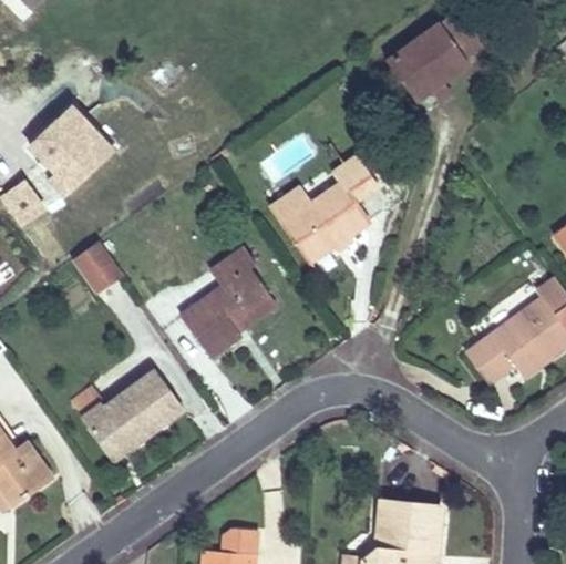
[(388,60),(410,92),(436,73),(442,81),(469,63),(441,23),(388,60)]
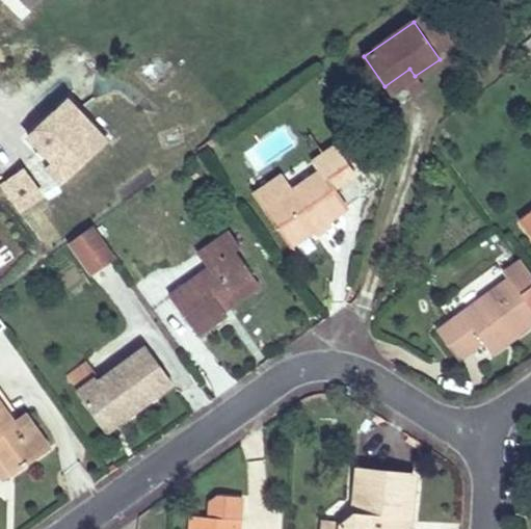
[(409,69),(385,86),(390,94),(406,83),(415,95),(423,88),(415,76),(409,69)]
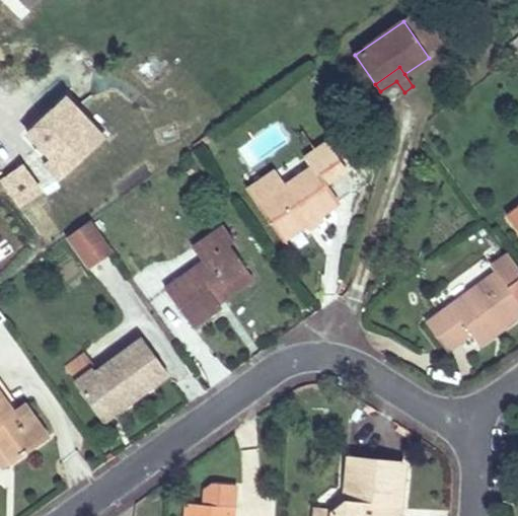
[(12,120),(54,171),(104,131),(64,79),(12,120)]
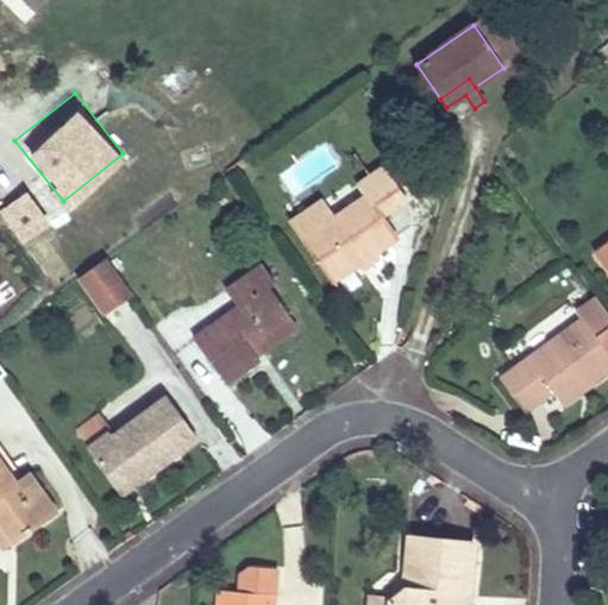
[(364,196),(304,239),(332,279),(394,235),(380,214),(403,195),(383,166),(357,184),(364,196)]
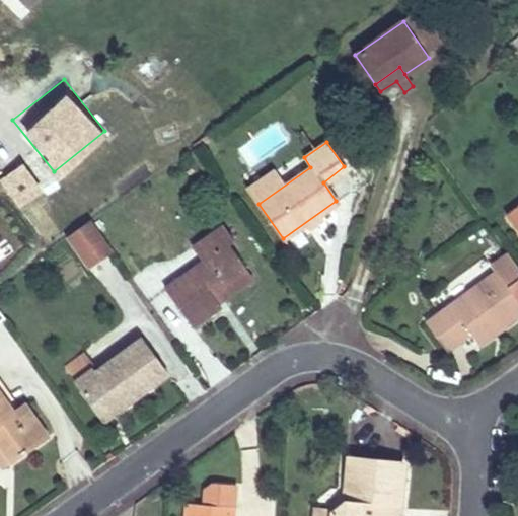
[(19,156),(0,171),(0,182),(17,204),(42,185),(19,156)]
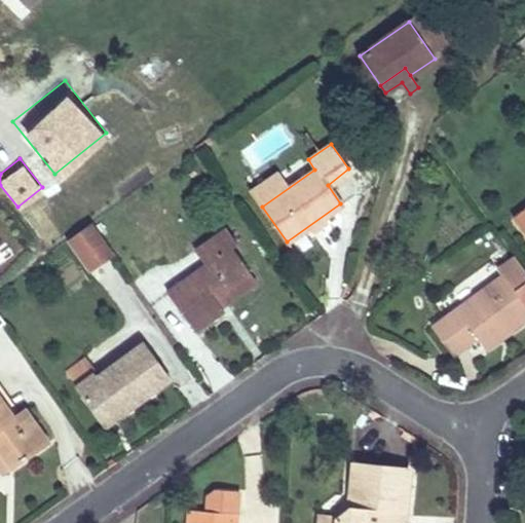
[(524,208),(511,219),(524,238),(524,208)]
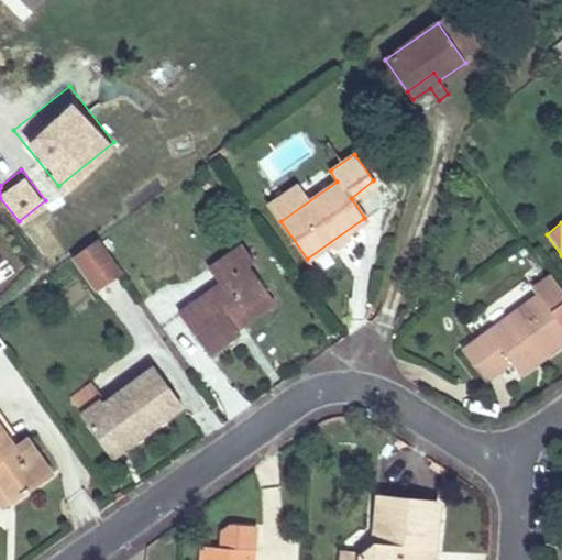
[(121,272),(97,237),(70,254),(96,289),(121,272)]
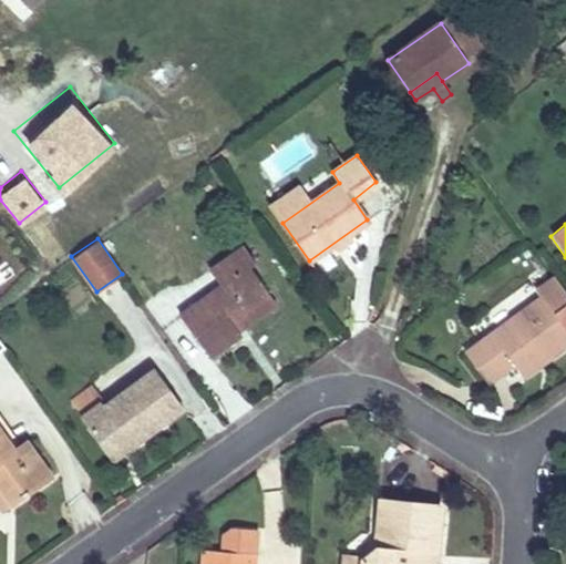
[(178,314),(208,355),(239,332),(236,328),(233,322),(269,295),(248,265),(255,260),(244,245),(209,270),(219,285),(178,314)]
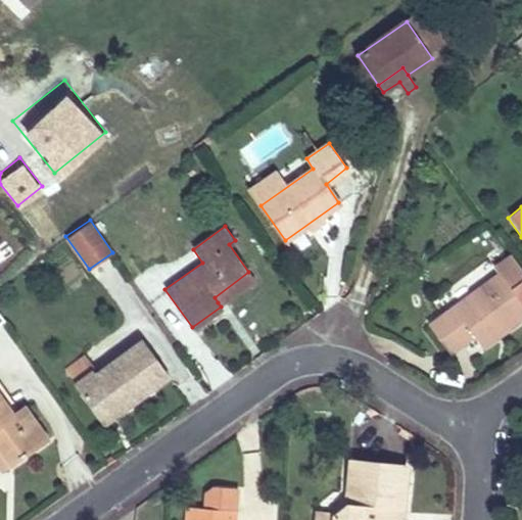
[(521,270),(510,254),(494,266),(500,273),(510,287),(521,278),(521,270)]
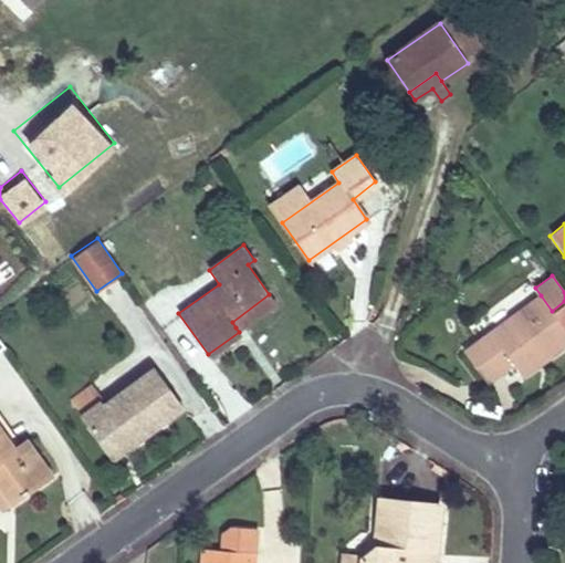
[(232,322),(236,327),(273,300),(269,294),(232,322)]
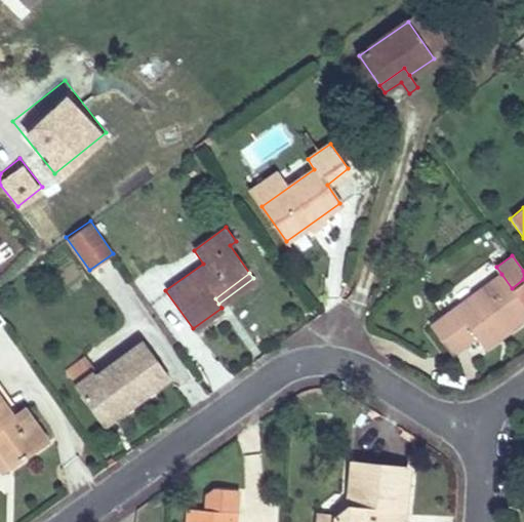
[(431,326),(449,352),(474,334),(479,342),(497,328),(501,333),(523,317),(523,305),(512,288),(501,274),(431,326)]
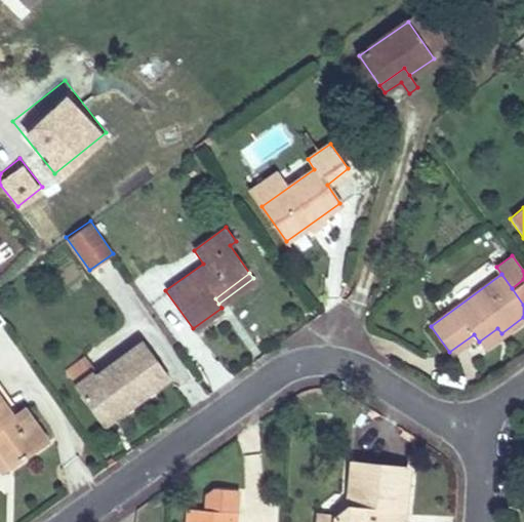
[(497,328),(479,342),(483,348),(501,333),(497,328)]
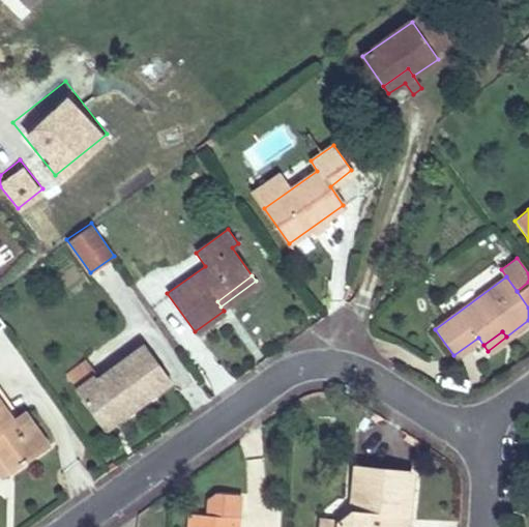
[(95,375),(76,388),(98,419),(116,407),(122,415),(170,380),(144,343),(97,377),(95,375)]
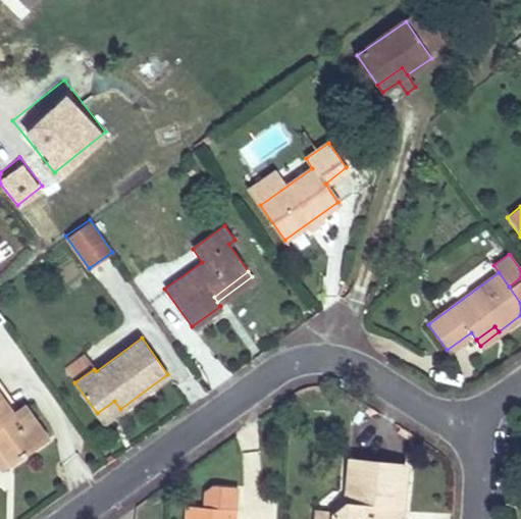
[(64,369),(74,382),(94,369),(84,355),(64,369)]
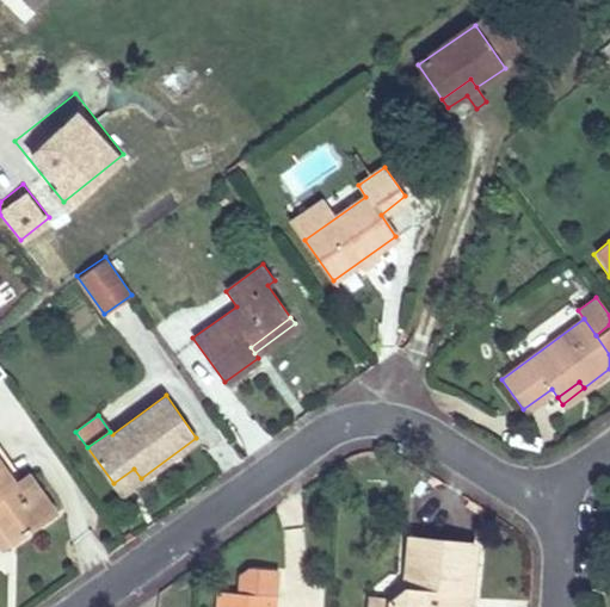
[(0,522),(12,540),(54,512),(28,475),(13,485),(0,465),(0,522)]
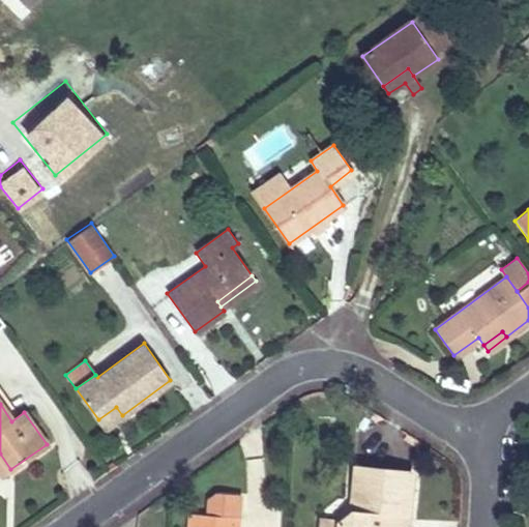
[(116,407),(98,419),(105,429),(122,415),(116,407)]
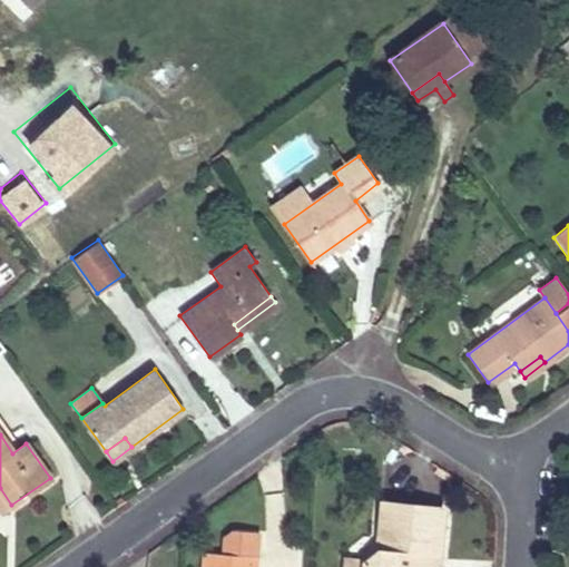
[(11,505),(0,488),(0,510),(1,512),(11,505)]
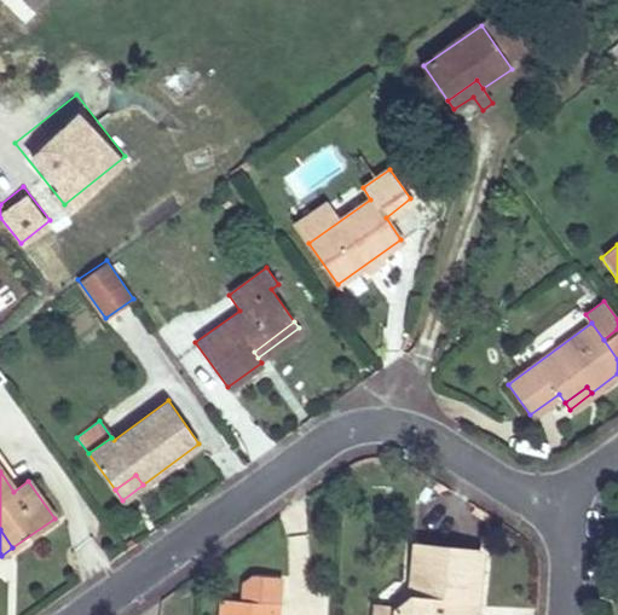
[(392,608),(374,608),(373,614),(454,614),(455,604),(473,607),(479,551),(413,544),(408,596),(392,608)]
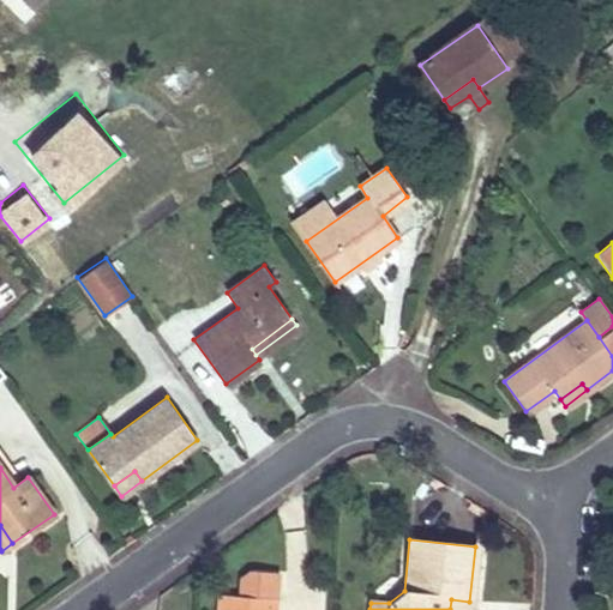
[(216,609),(275,609),(277,597),(278,571),(253,569),(240,578),(239,595),(218,593),(216,609)]
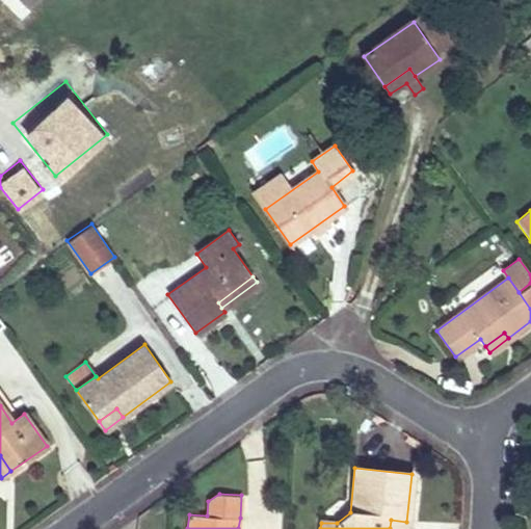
[(391,520),(390,528),(405,528),(406,522),(391,520)]
